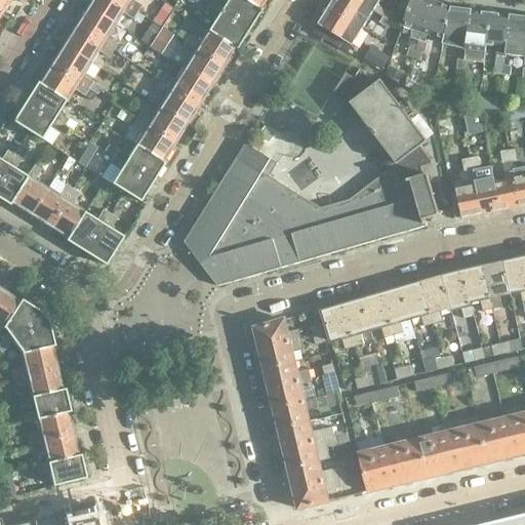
[(116,0),(90,0),(86,7),(115,26),(122,13),(132,19),(136,12),(116,0)]
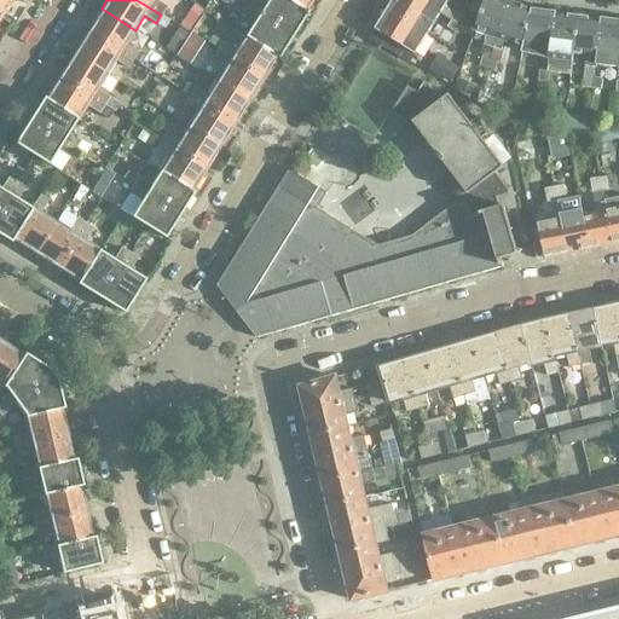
[(137,0),(161,15),(166,6),(156,0),(137,0)]
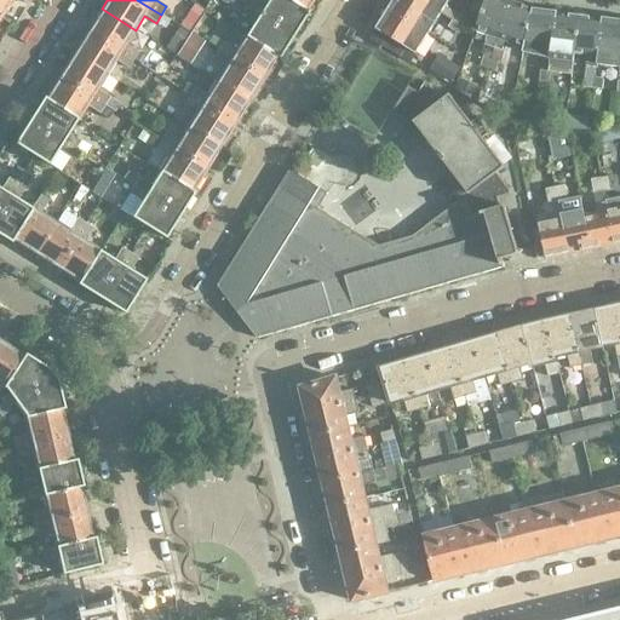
[(219,0),(242,15),(253,22),(245,36),(276,57),(277,58),(293,33),(248,5),(240,0),(219,0)]
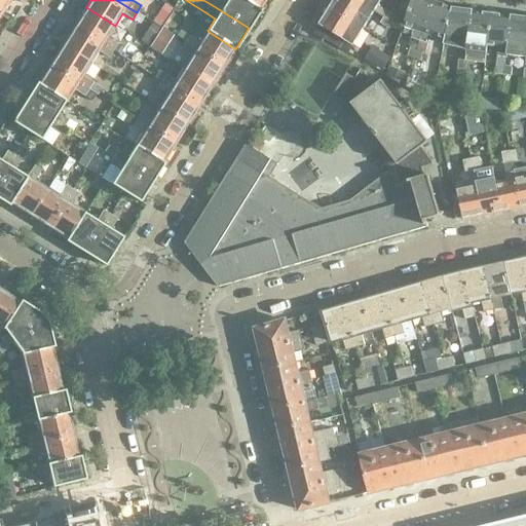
[(261,9),(260,9),(245,0),(226,0),(224,4),(217,0),(213,0),(211,4),(249,28),(261,9)]
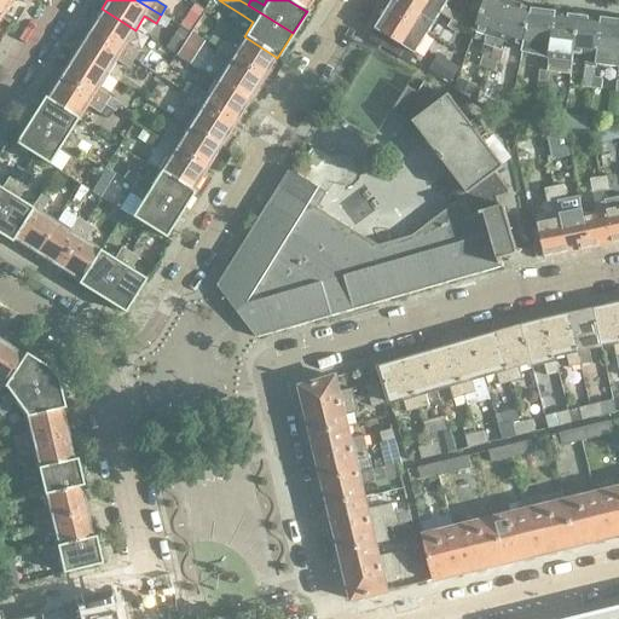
[(312,0),(288,0),(306,11),(312,0)]
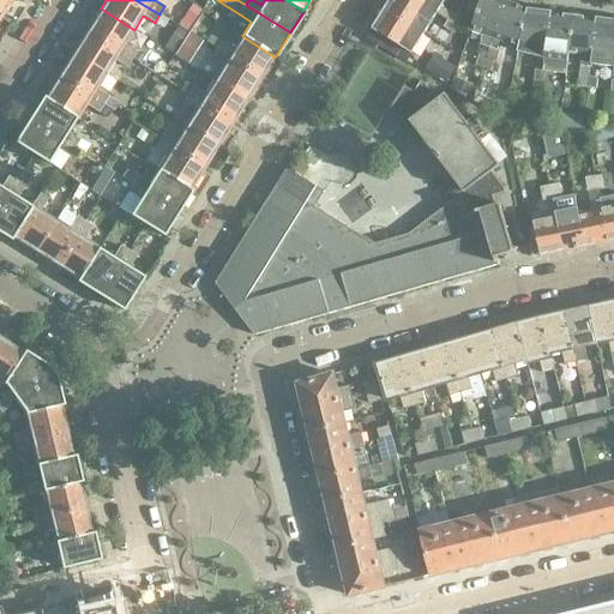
[(437,13),(415,0),(389,0),(385,8),(425,32),(437,13)]
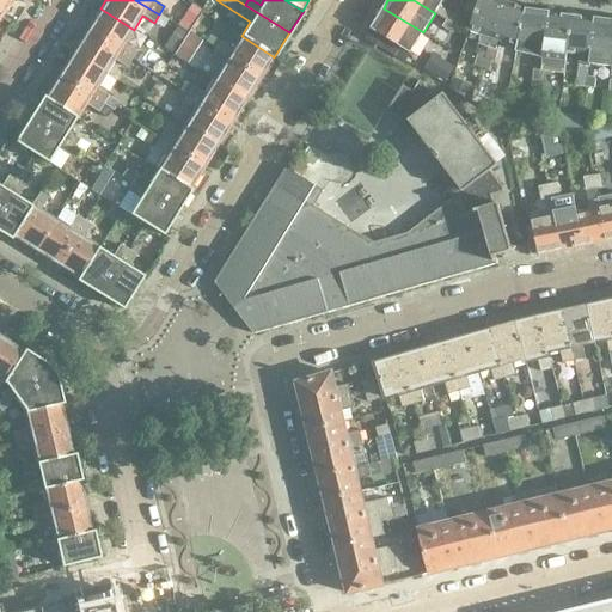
[(414,0),(435,13),(446,19),(456,25),(459,18),(440,6),(442,0),(414,0)]
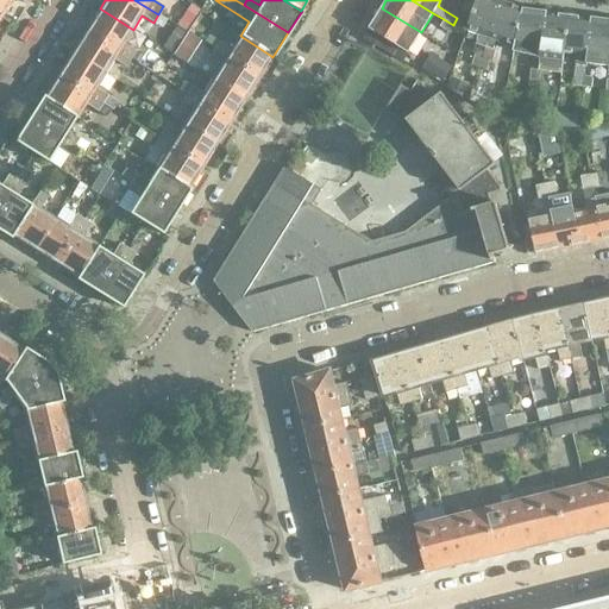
[(488,37),(501,1),(497,0),(476,0),(466,30),(475,33),(473,39),(470,54),(471,56),(468,67),(477,69),(484,45),(488,37)]
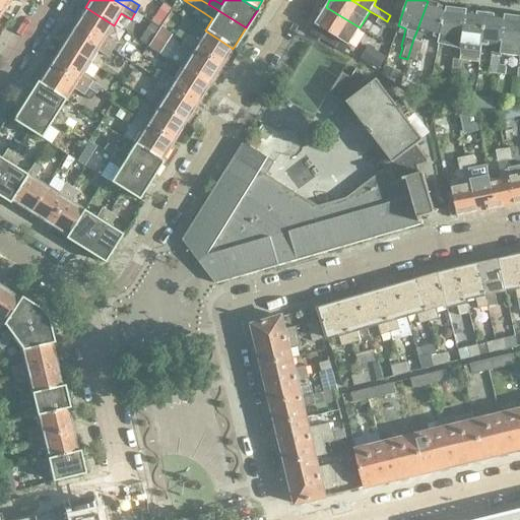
[(428,1),(416,31),(413,39),(407,59),(412,61),(414,53),(416,54),(420,42),(423,43),(427,36),(439,40),(440,34),(447,7),(428,1)]
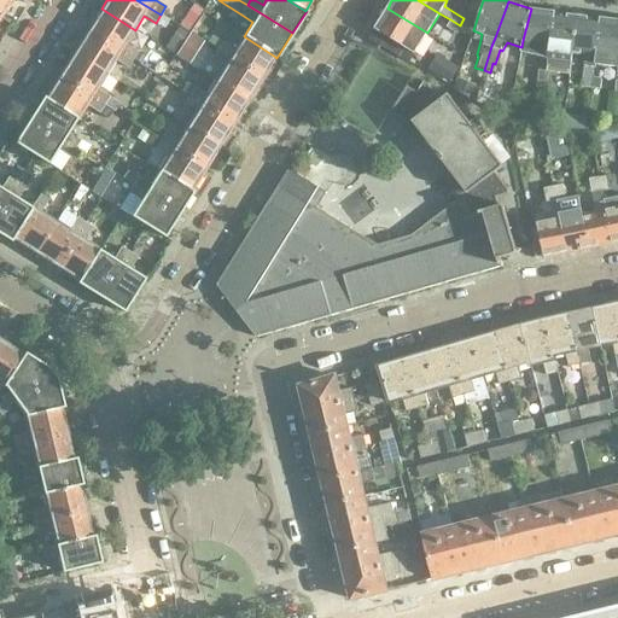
[(193,4),(184,18),(192,24),(202,10),(193,4)]
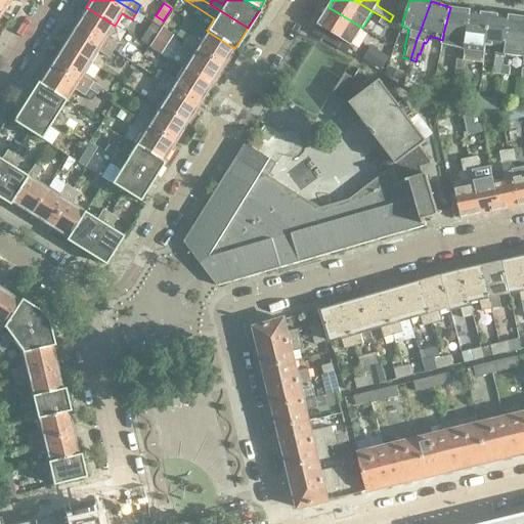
[(86,7),(74,26),(113,50),(117,44),(106,37),(115,26),(86,7)]
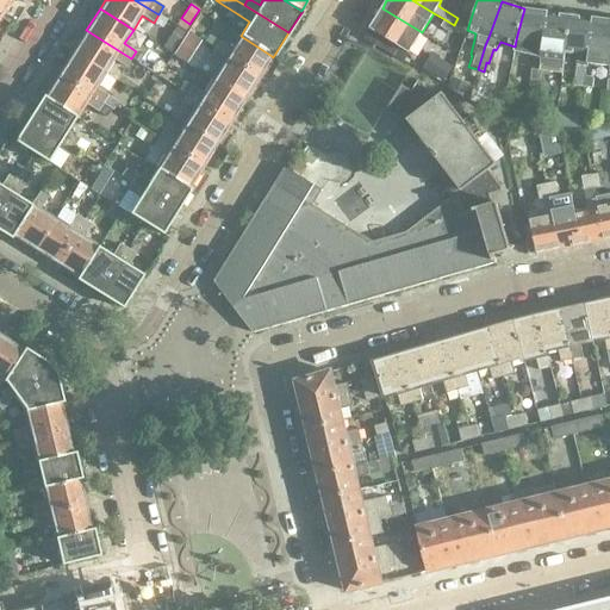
[(383,8),(363,39),(392,56),(399,45),(409,53),(422,32),(383,8)]
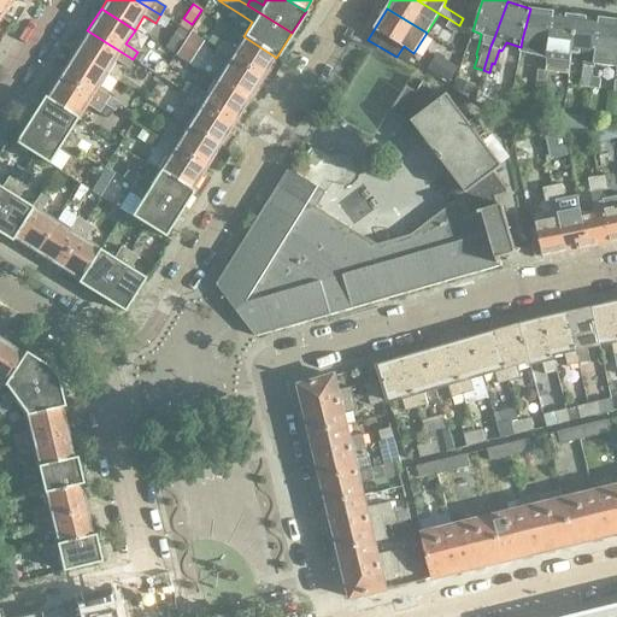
[(522,40),(521,47),(519,52),(547,58),(553,12),(530,9),(522,40)]
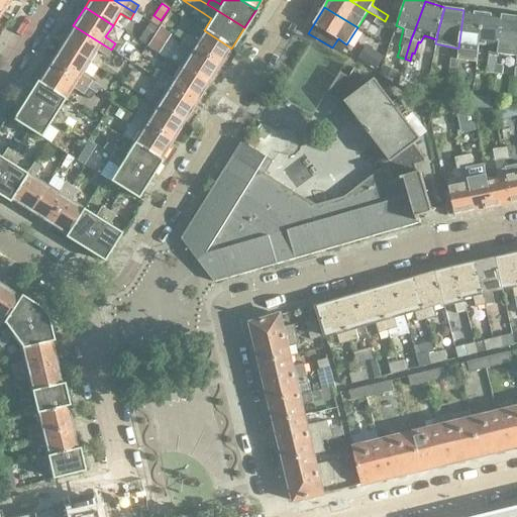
[(458,48),(457,58),(477,61),(479,45),(480,45),(484,12),(463,10),(458,48)]
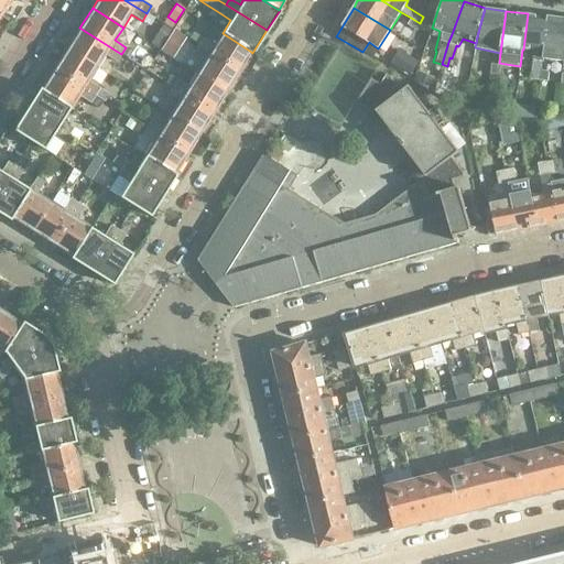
[(528,13),(523,50),(532,51),(531,79),(540,79),(542,58),(543,52),(548,17),(528,13)]
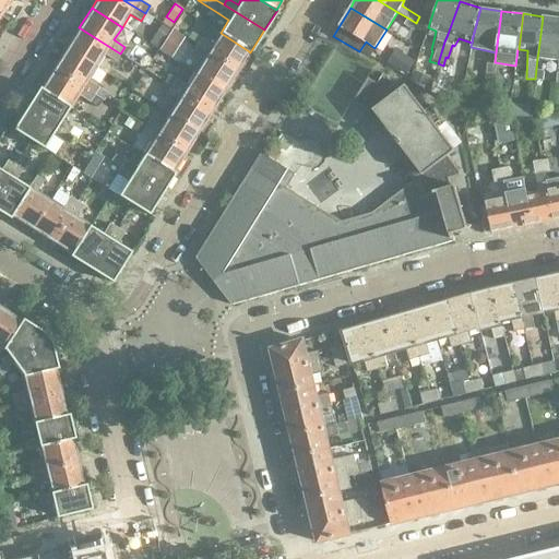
[(558,18),(543,16),(538,51),(537,58),(538,58),(558,60),(558,18)]
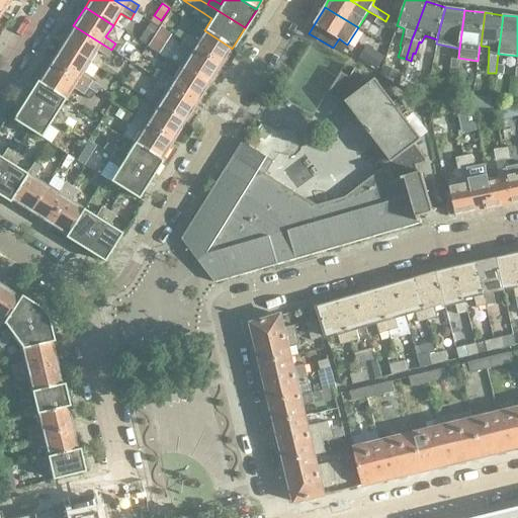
[(381,27),(385,21),(377,16),(373,22),(381,27)]
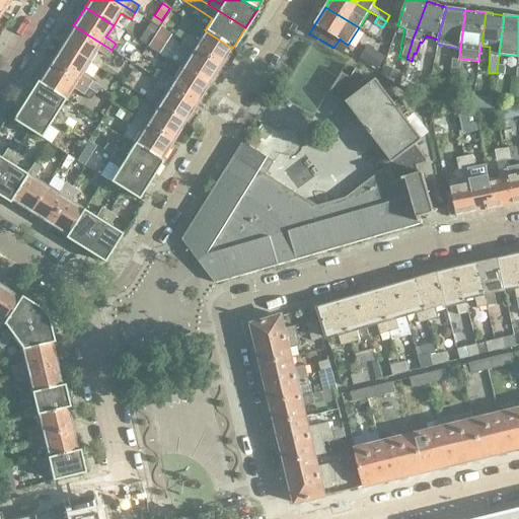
[(152,23),(145,34),(154,41),(161,28),(152,23)]
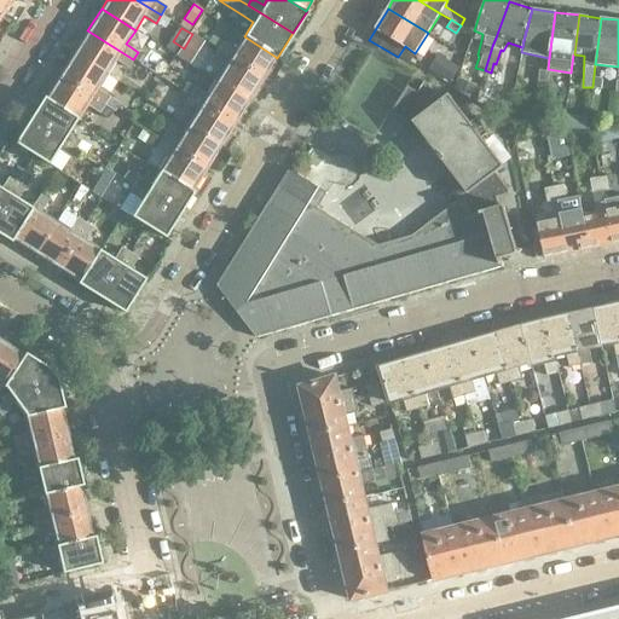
[(87,30),(74,52),(108,74),(116,61),(127,68),(133,59),(87,30)]
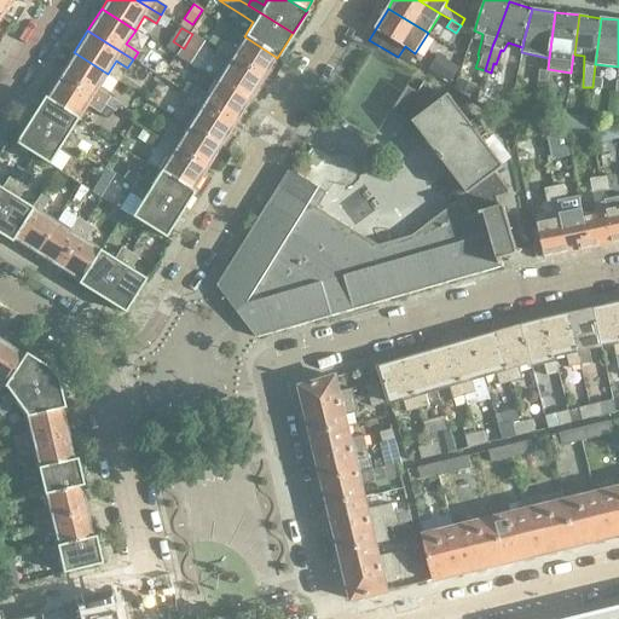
[(192,34),(179,55),(191,63),(204,42),(192,34)]
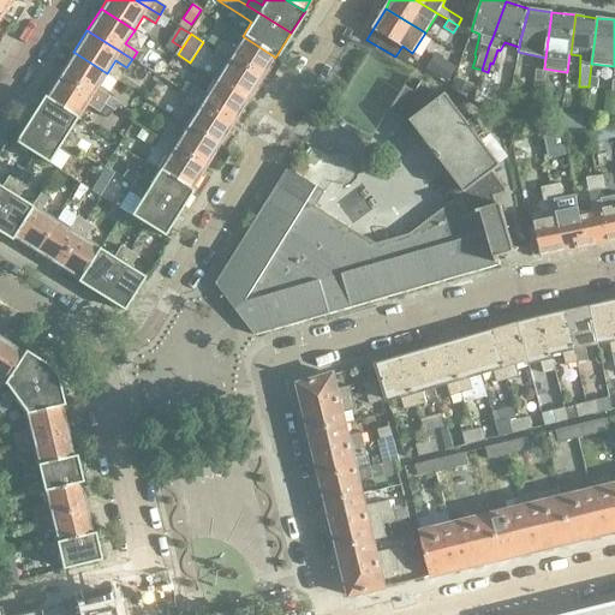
[(221,41),(216,49),(261,77),(274,57),(243,36),(242,35),(232,49),(221,41)]
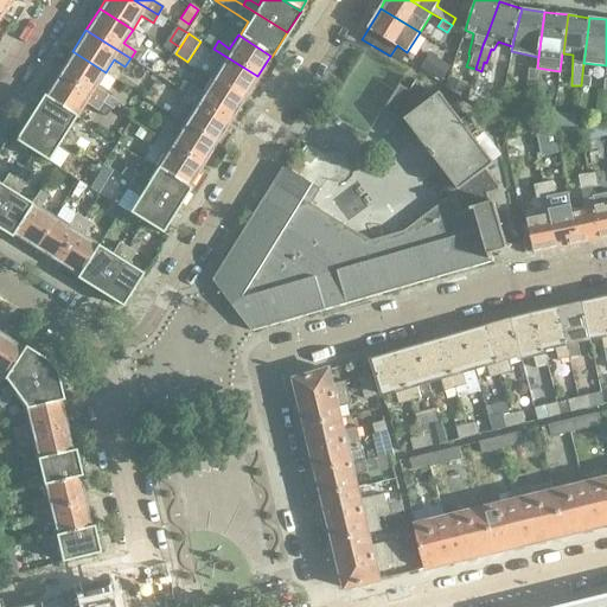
[(219,65),(211,78),(244,98),(257,76),(213,49),(208,57),(219,65)]
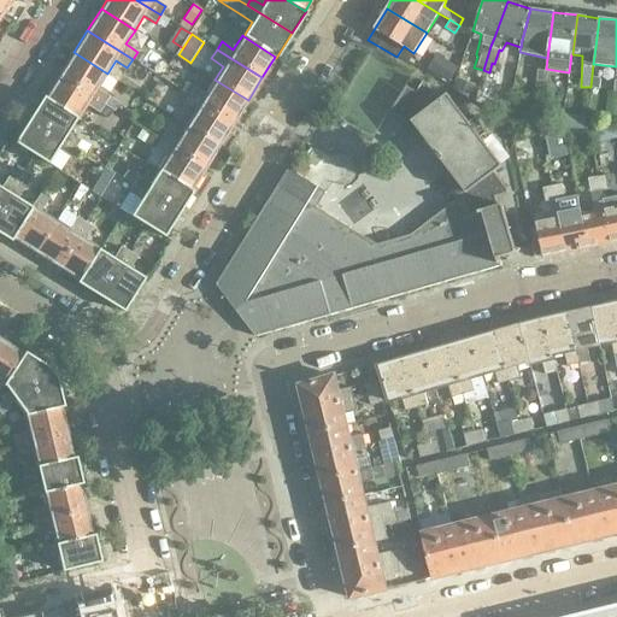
[(74,52),(58,76),(104,105),(113,111),(119,103),(98,89),(107,74),(74,52)]
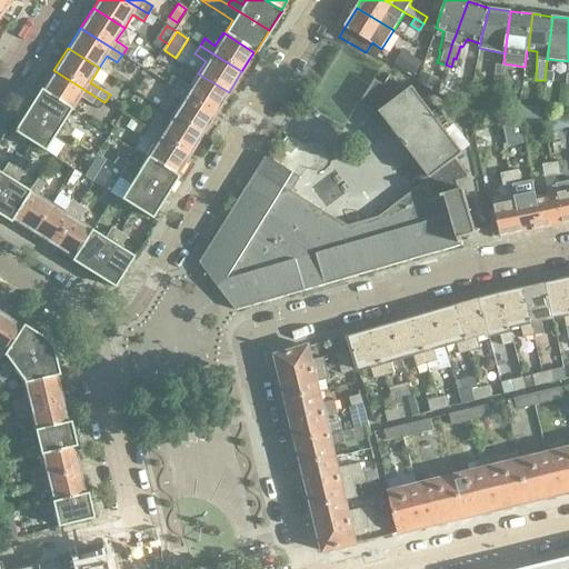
[(127,48),(122,55),(128,58),(128,59),(129,59),(133,52),(127,48)]
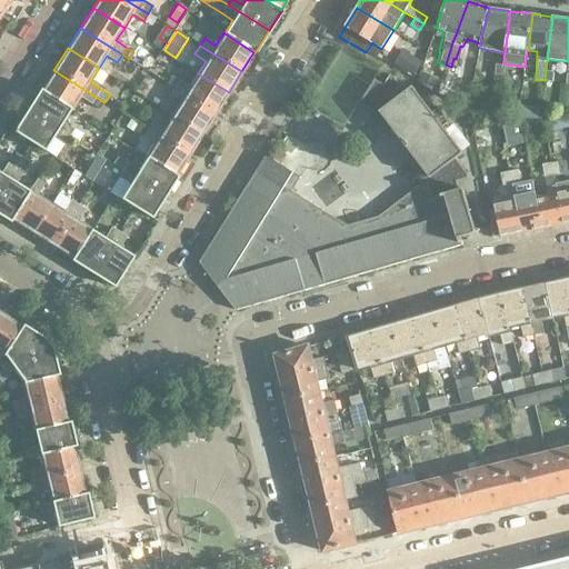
[(413,75),(421,63),(402,51),(396,63),(413,75)]
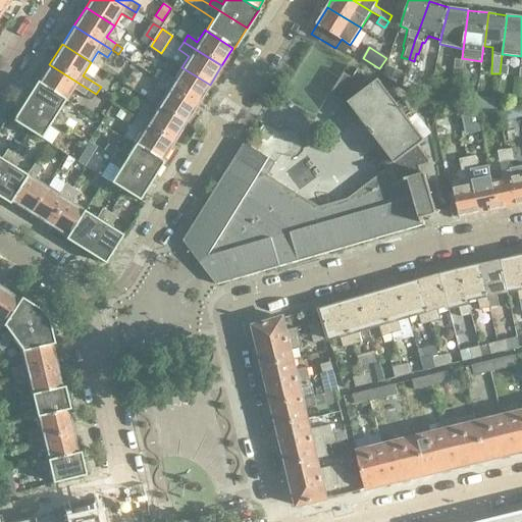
[(112,50),(107,57),(112,60),(117,53),(112,50)]
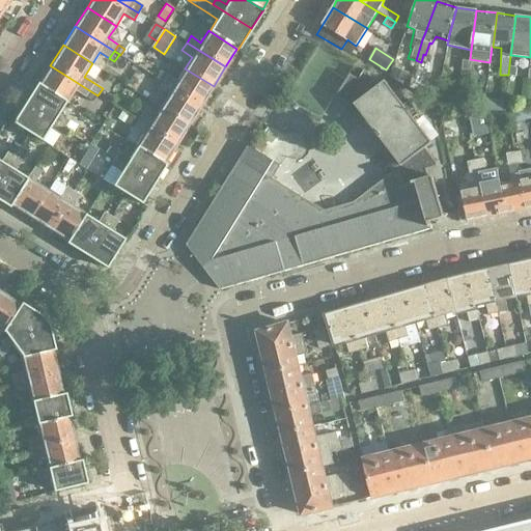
[(470,61),(463,60),(460,68),(469,70),(470,61)]
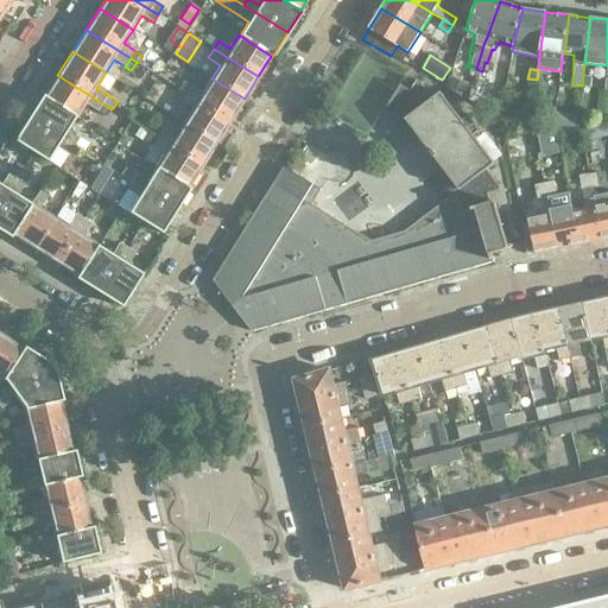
[(57,75),(44,96),(76,116),(75,116),(77,118),(86,103),(97,112),(107,116),(112,109),(102,103),(57,75)]
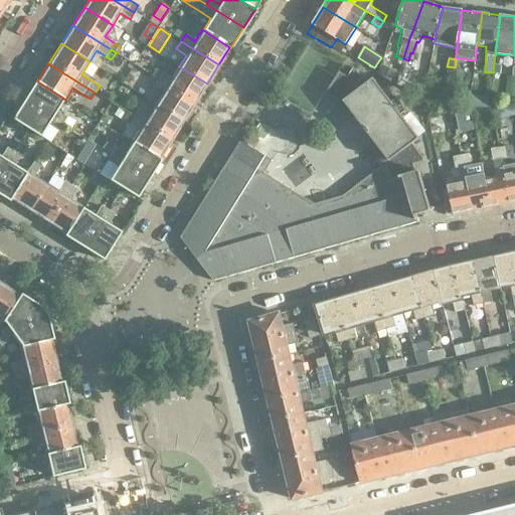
[(501,64),(494,63),(493,72),(500,73),(501,64)]
